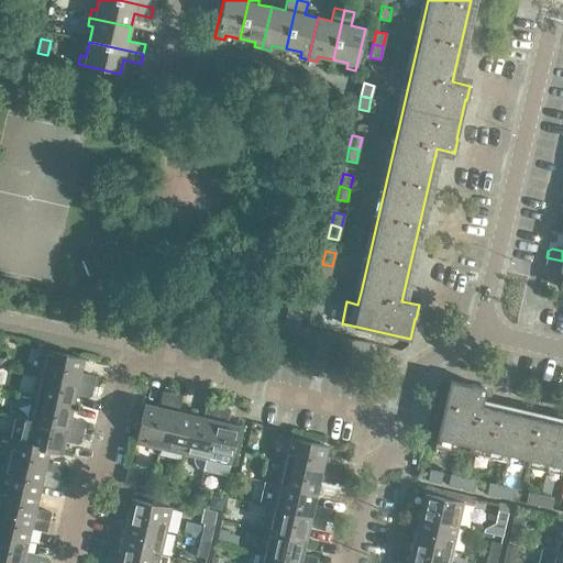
[(562,261),(547,257),(545,264),(548,268),(560,271),(562,275),(561,285),(562,288),(562,261)]
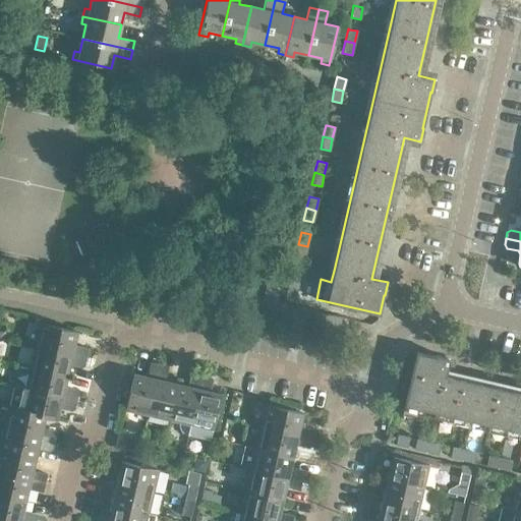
[(304,257),(307,246),(298,244),(295,255),(304,257)]
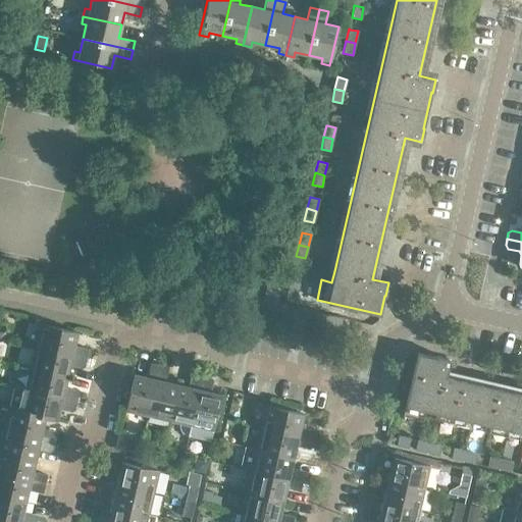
[(290,281),(288,293),(297,296),(300,283),(290,281)]
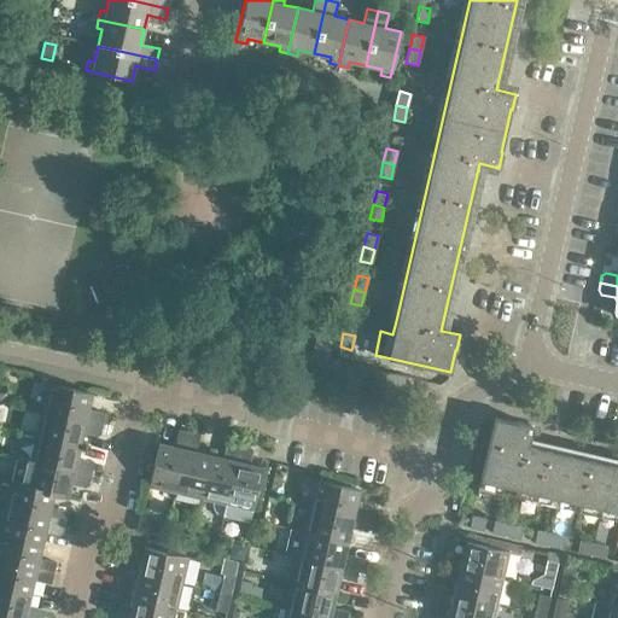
[(326,359),(330,342),(314,338),(310,355),(326,359)]
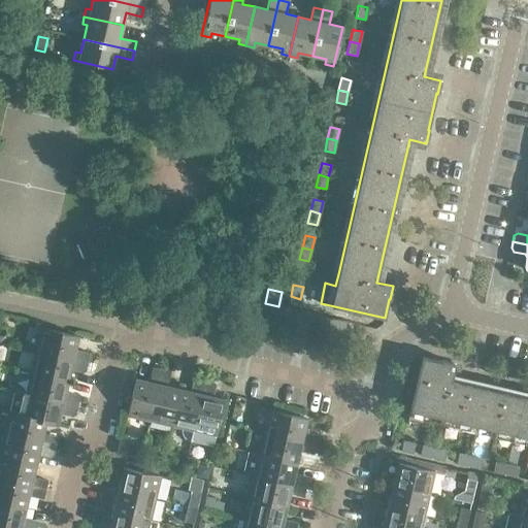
[(77,336),(41,327),(36,350),(88,362),(90,353),(74,350),(77,336)]
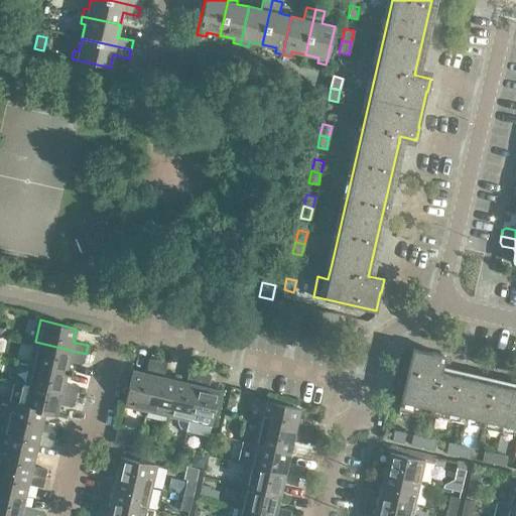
[(84,363),(86,354),(35,342),(30,363),(67,372),(69,359),(84,363)]
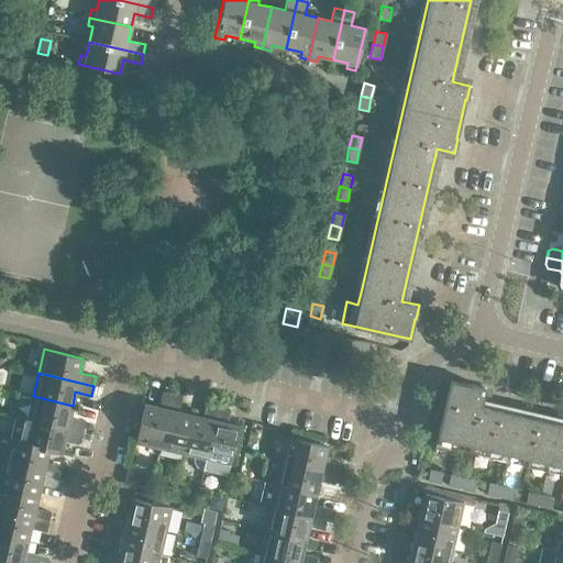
[(562,423),(481,405),(484,392),(485,387),(476,385),(471,384),(471,385),(450,381),(434,449),(456,453),(459,442),(562,466),(562,423)]
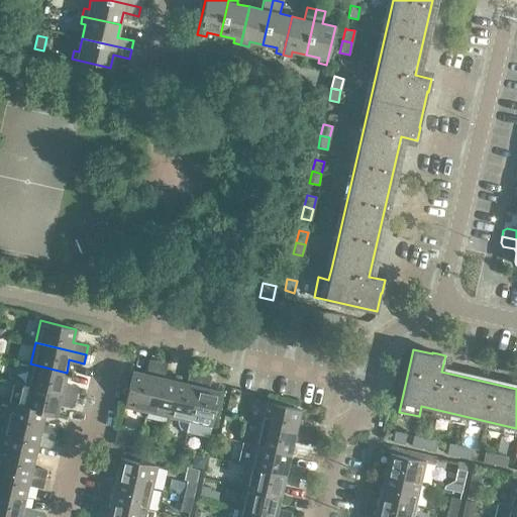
[(146,412),(159,362),(149,359),(147,369),(148,369),(151,371),(150,375),(132,371),(124,407),(146,412)]
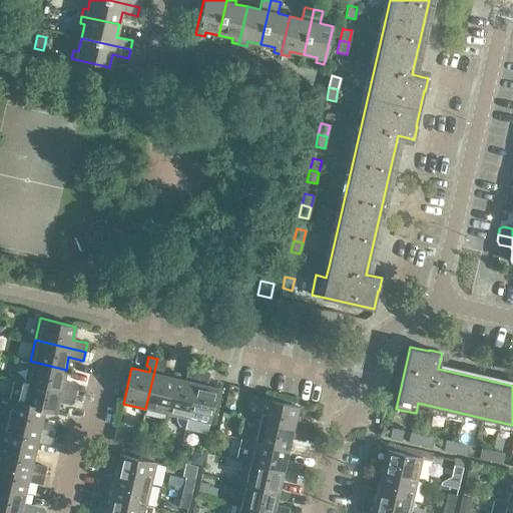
[(166,414),(174,378),(158,374),(159,370),(162,370),(163,370),(165,361),(157,359),(145,409),(166,414)]
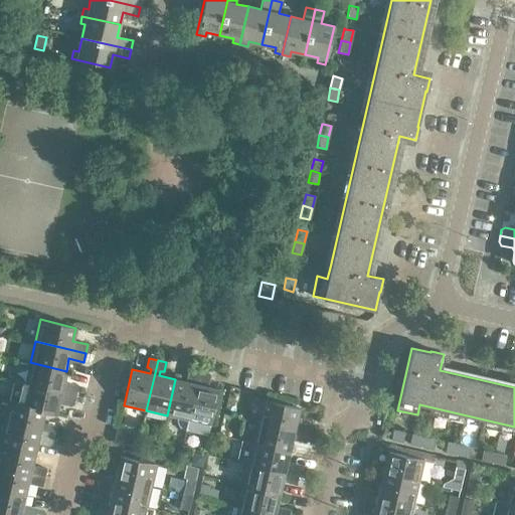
[(63,383),(66,371),(30,362),(26,382),(25,383),(75,395),(77,386),(63,383)]
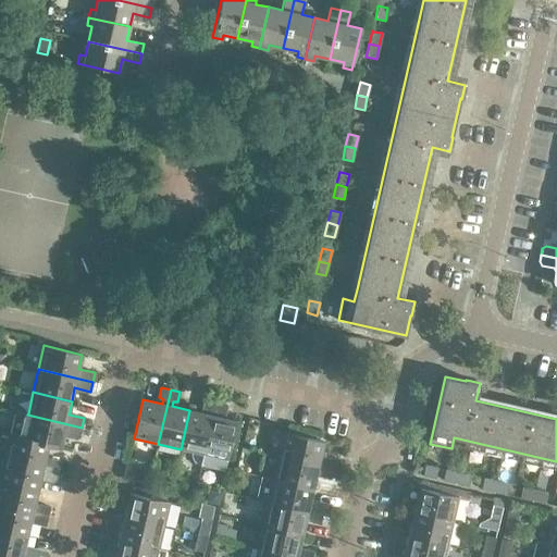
[(201,465),(217,400),(207,398),(203,413),(189,410),(181,449),(190,452),(190,453),(192,454),(192,455),(192,456),(192,457),(192,458),(192,459),(193,461),(195,462),(196,463),(197,463),(201,465)]
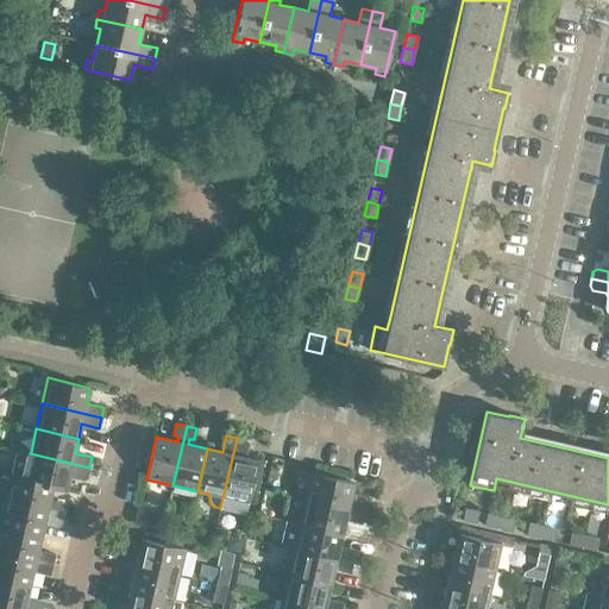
[(246,440),(237,438),(220,508),(246,514),(258,460),(243,457),(246,440)]
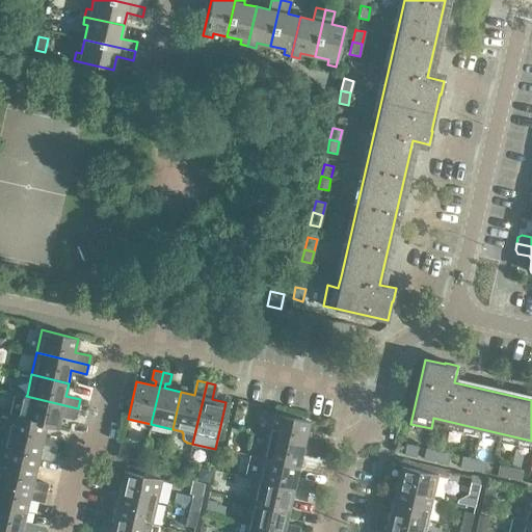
[(76,418),(78,408),(26,396),(27,395),(15,392),(9,415),(22,417),(21,419),(46,424),(46,425),(57,428),(61,414),(76,418)]
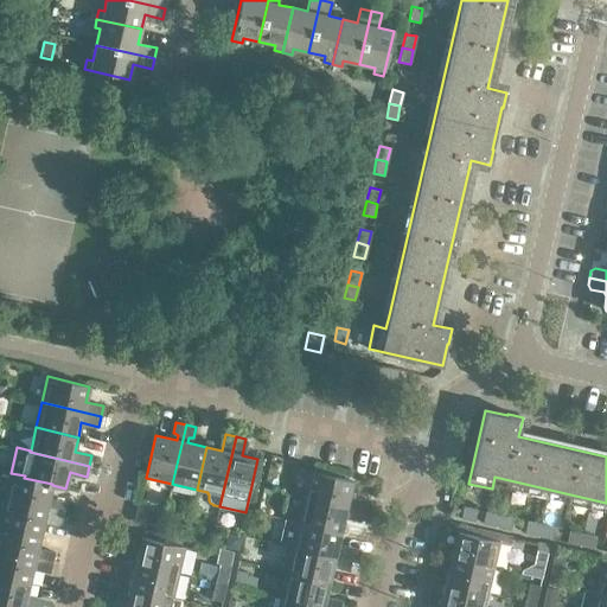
[(311,471),(305,497),(363,511),(365,500),(349,497),(352,481),(311,471)]
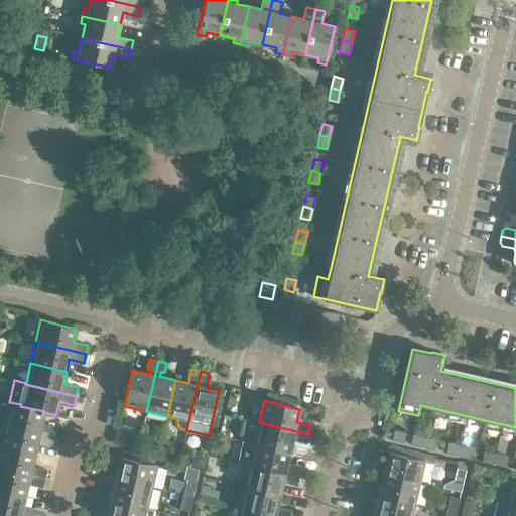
[(40,428),(44,412),(44,411),(20,406),(21,404),(9,402),(4,424),(54,435),(56,427),(46,424),(46,425),(45,429),(40,428)]
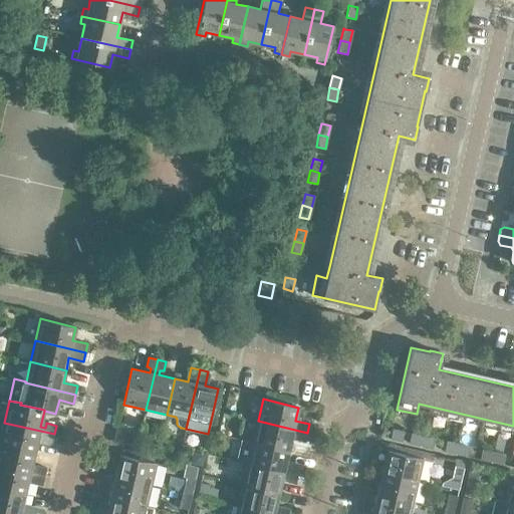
[(305,442),(307,433),(258,421),(253,443),(288,451),(291,438),(305,442)]
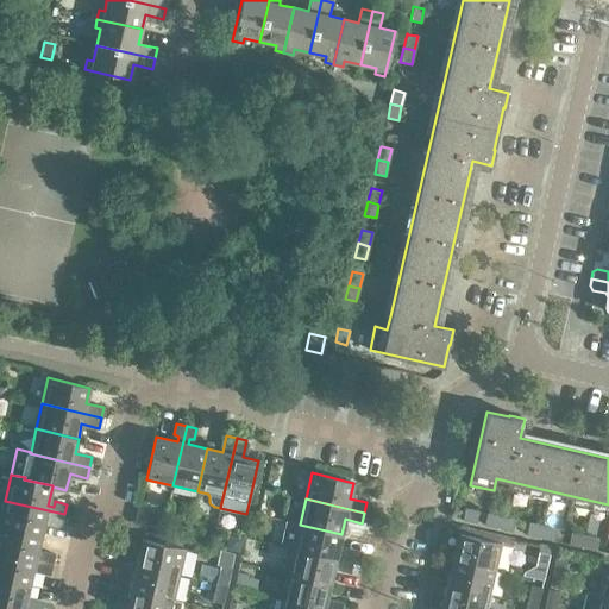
[(62,525),(64,514),(5,501),(0,519),(0,526),(41,535),(44,521),(62,525)]
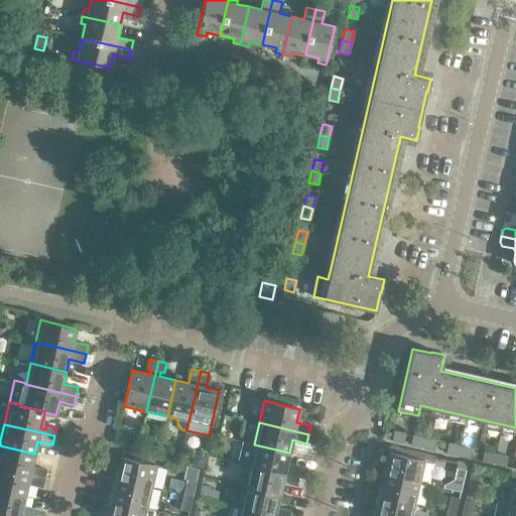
[(391,440),(403,442),(405,433),(394,431),(391,440)]
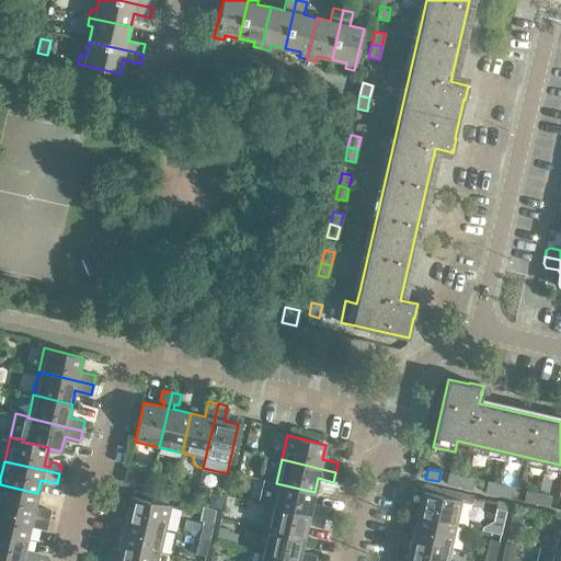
[(459,487),(461,477),(448,473),(446,483),(459,487)]
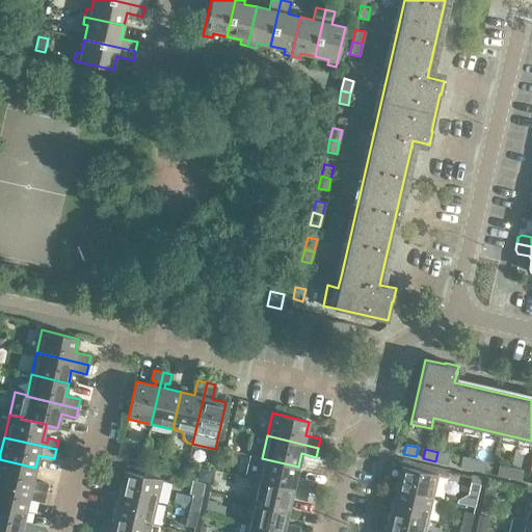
[(450,454),(437,452),(435,461),(447,463),(450,454)]
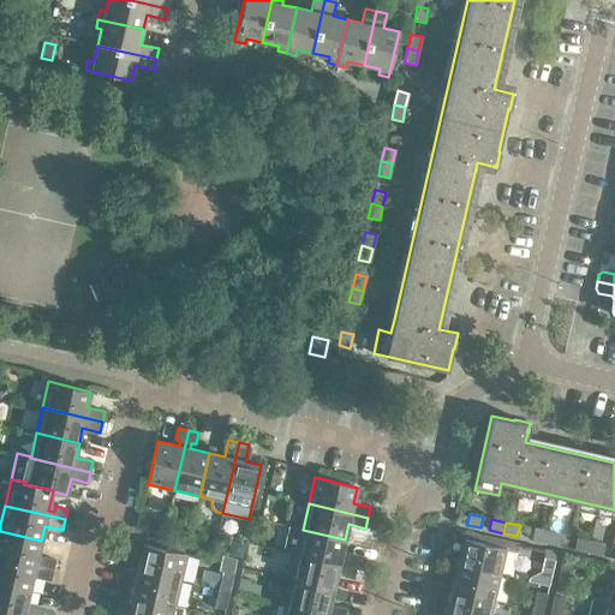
[(545,543),(548,532),(533,529),(531,539),(545,543)]
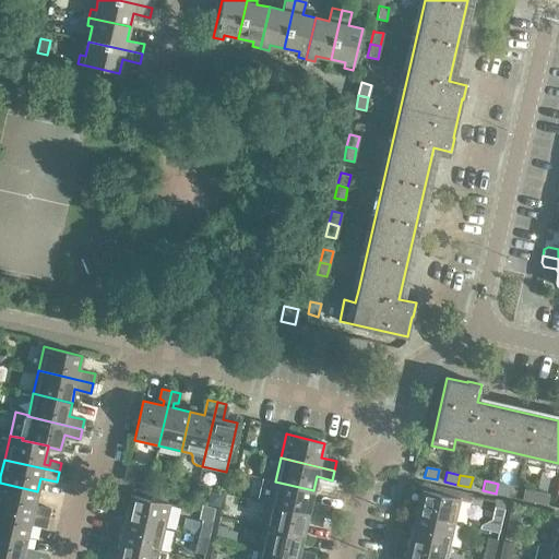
[(309,509),(313,490),(275,482),(270,504),(324,516),(326,507),(316,504),(316,506),(314,510),(309,509)]
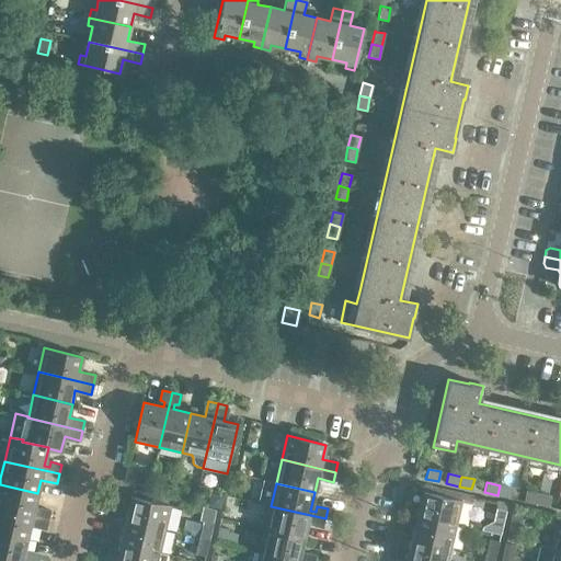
[(33,512),(37,493),(0,484),(0,508),(48,521),(50,511),(39,508),(38,513),(33,512)]
